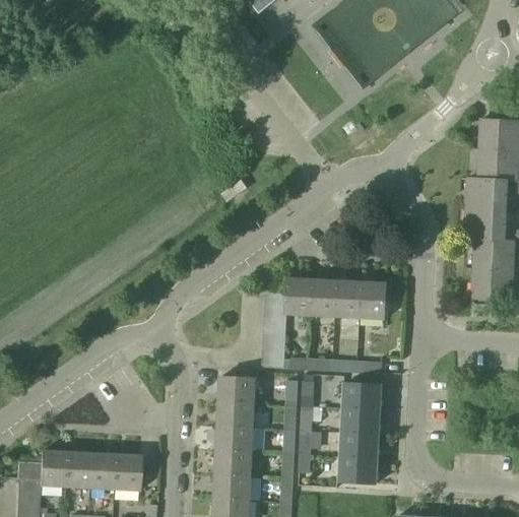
[(250,0),(259,11),(272,0),(250,0)]
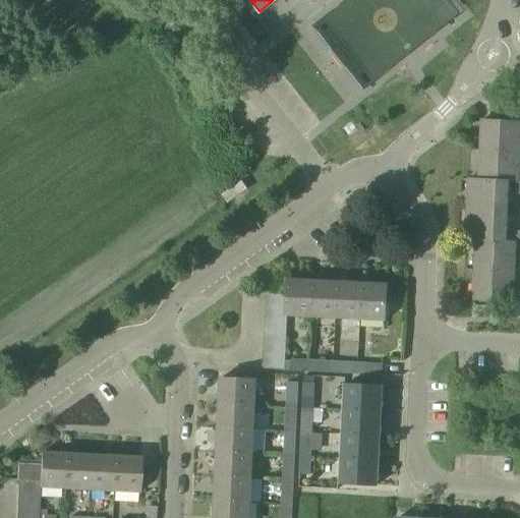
[(478,149),(517,151),(519,120),(479,118),(478,149)]
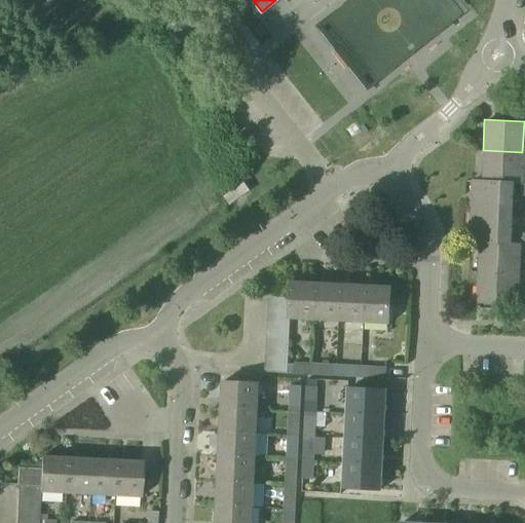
[(481,180),(512,182),(521,182),(522,152),(483,150),(481,180)]
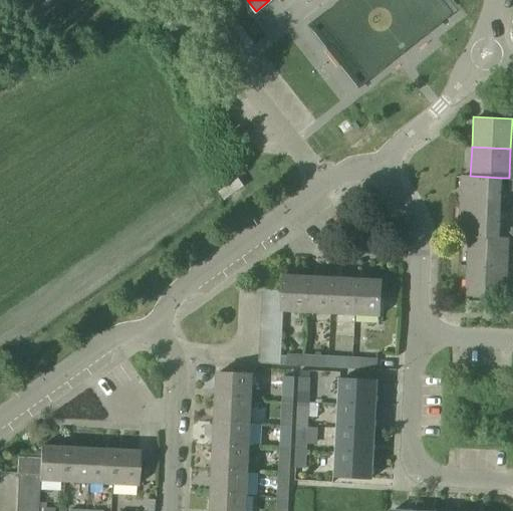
[(459,176),(458,206),(499,208),(500,178),(470,176),(459,176)]
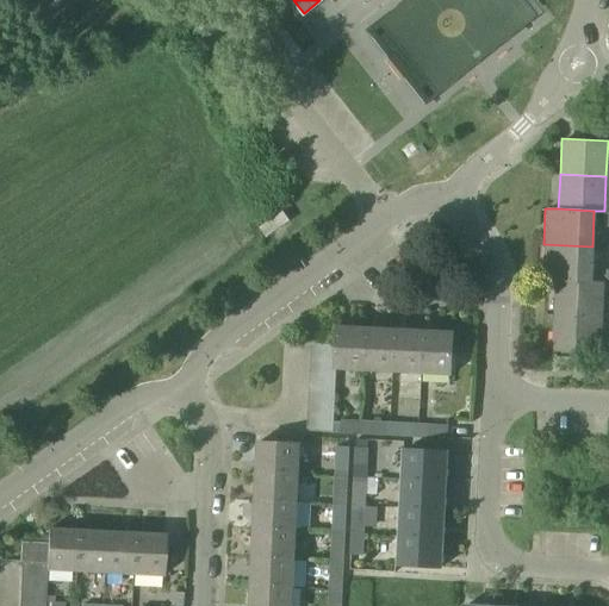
[(273,231),(290,219),(284,210),(260,226),(267,236),(273,231)]
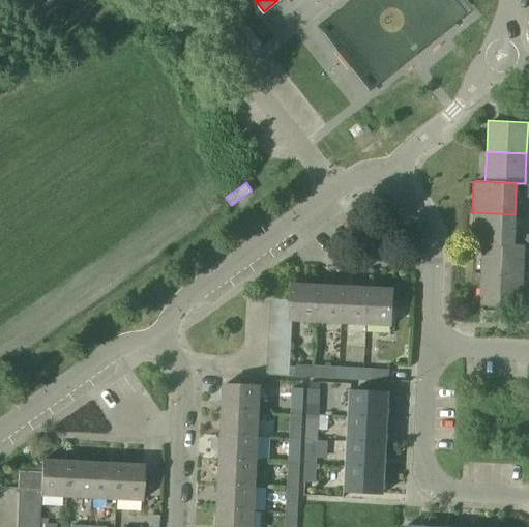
[(482,242),(513,243),(515,214),(472,212),(471,241),(482,242)]
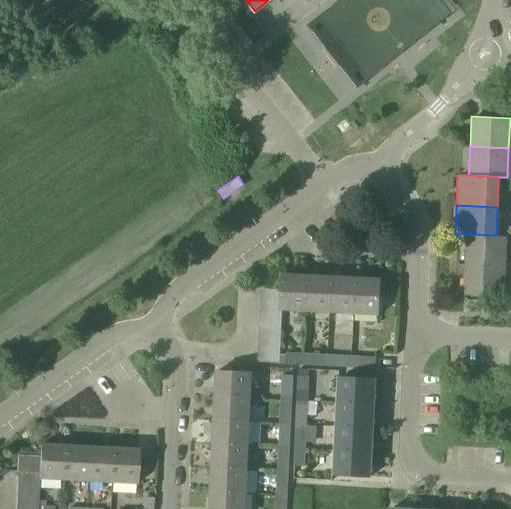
[(466,234),(464,264),(503,266),(505,235),(501,235),(496,235),(466,234)]
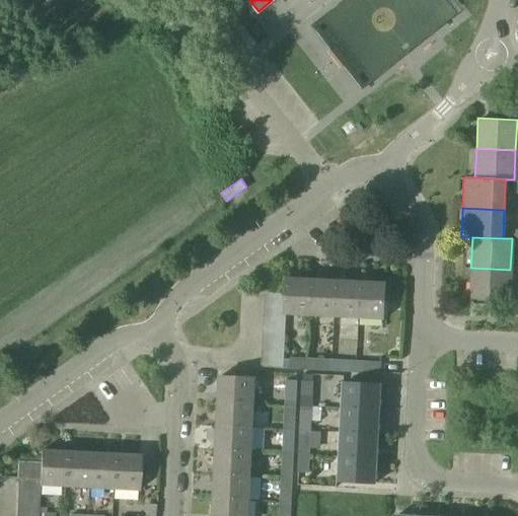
[(510,270),(470,268),(469,296),(509,298),(510,270)]
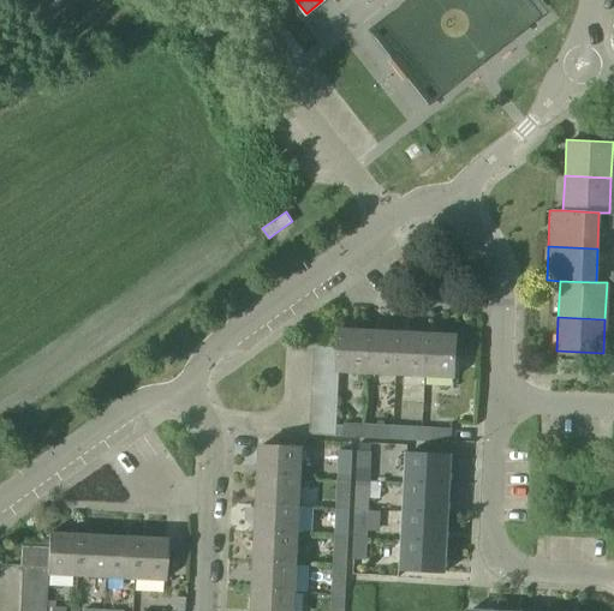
[(337,370),(369,371),(371,329),(339,328),(338,346),(338,361),(337,370)]
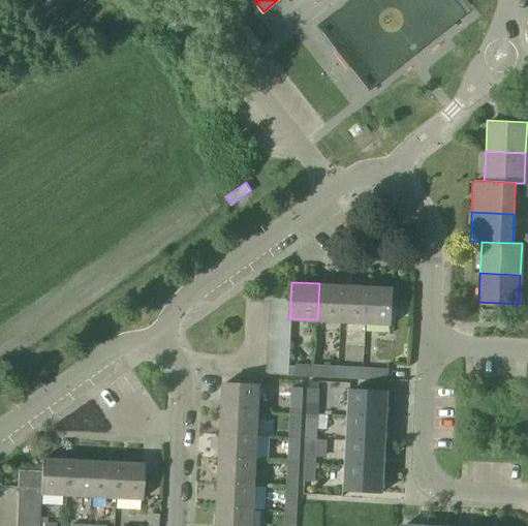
[(317,319),(343,320),(345,284),(319,283),(317,319)]
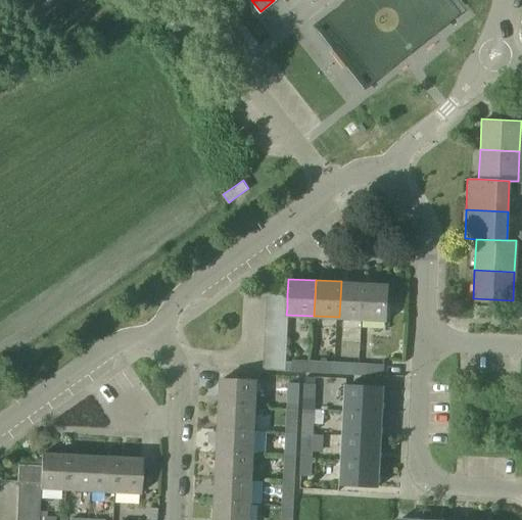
[(339,317),(363,319),(365,282),(341,281),(339,317)]
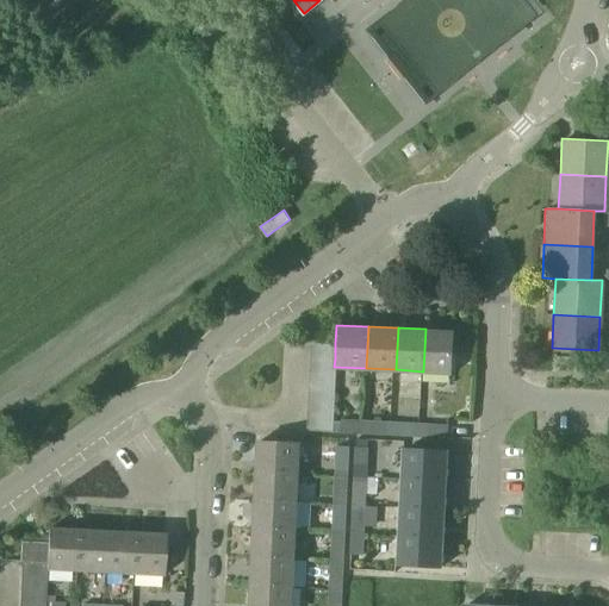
[(426,329),(423,372),(449,373),(452,331),(426,329)]
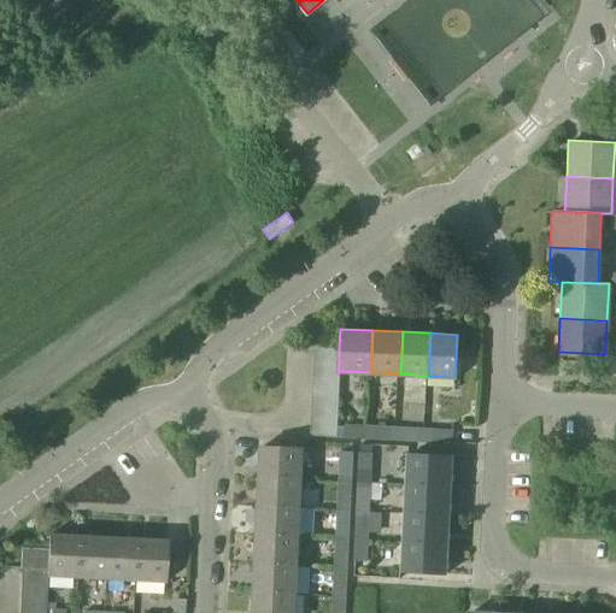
[(314,346),(314,360),(339,363),(339,347),(314,346)]
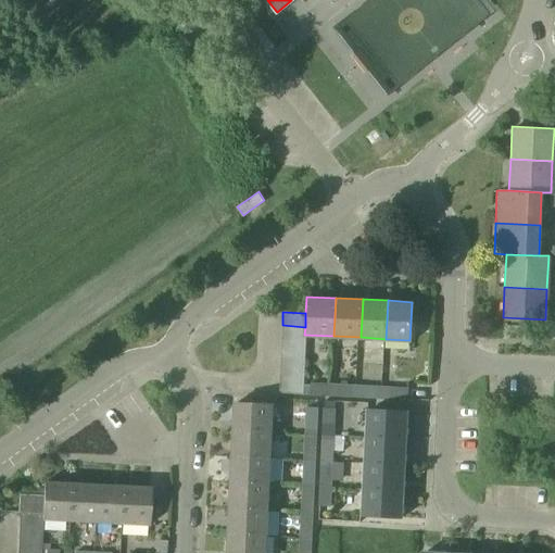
[(281,339),(304,340),(304,335),(305,327),(282,325),(281,339)]
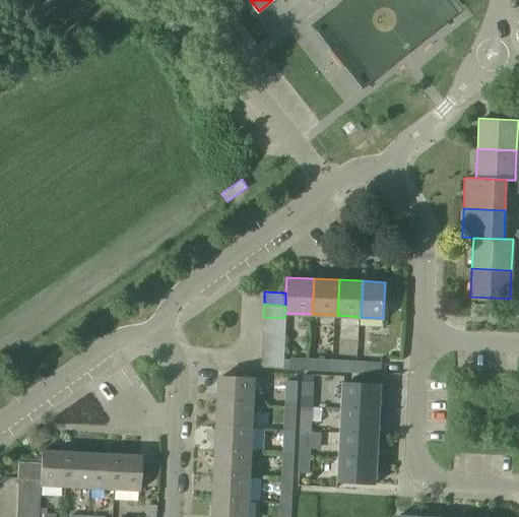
[(262,329),(283,330),(284,318),(263,317),(262,329)]
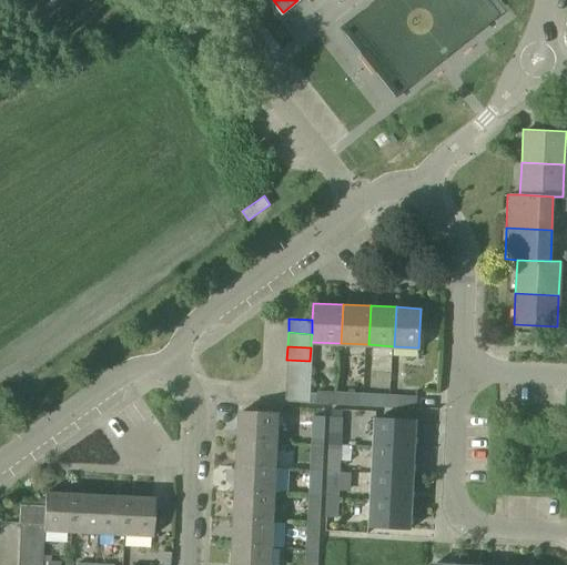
[(286,360),(286,373),(310,374),(310,361),(286,360)]
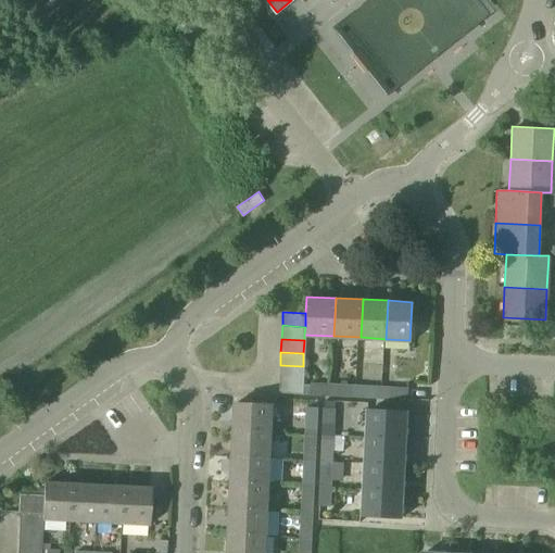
[(303,366),(280,365),(279,378),(302,379),(303,366)]
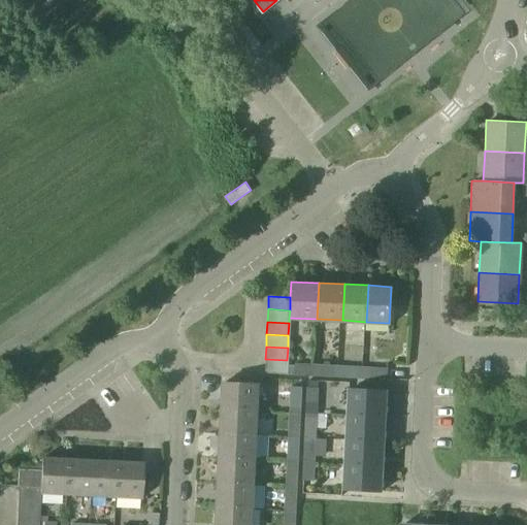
[(287,360),(265,359),(264,371),(286,372),(287,360)]
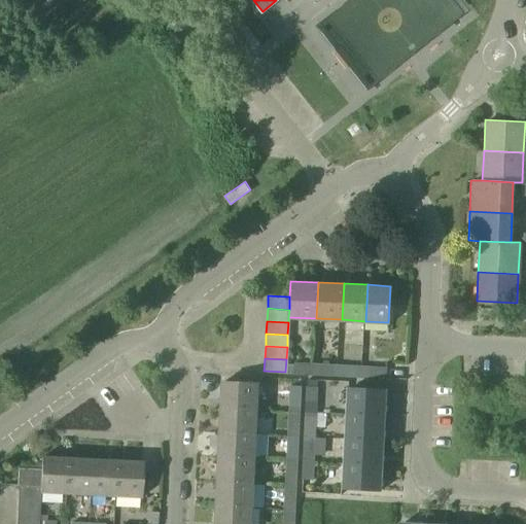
[(294,373),(312,374),(313,361),(294,361),(294,373)]
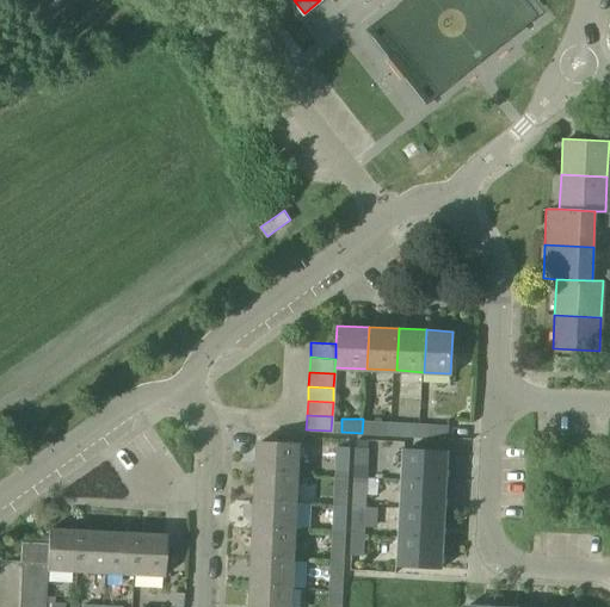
[(370,433),(390,434),(392,421),(370,420),(370,433)]
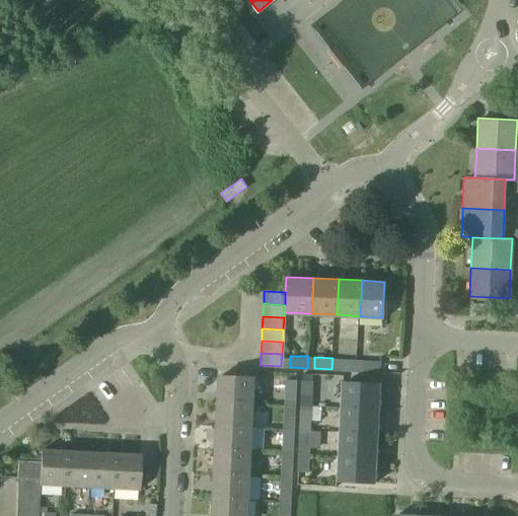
[(339,369),(356,370),(357,359),(339,358),(339,369)]
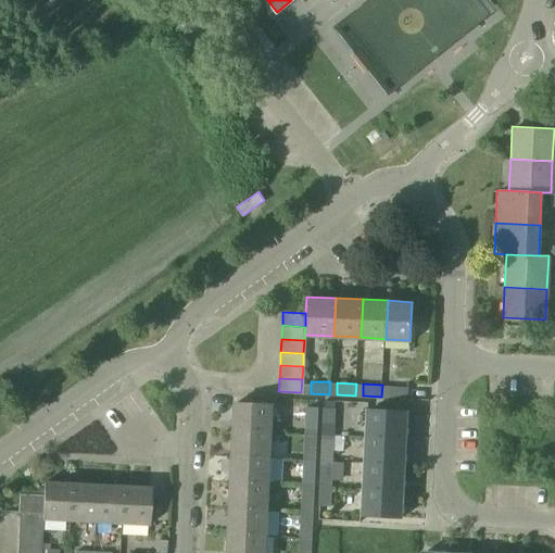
[(389,397),(408,398),(410,386),(390,385),(389,397)]
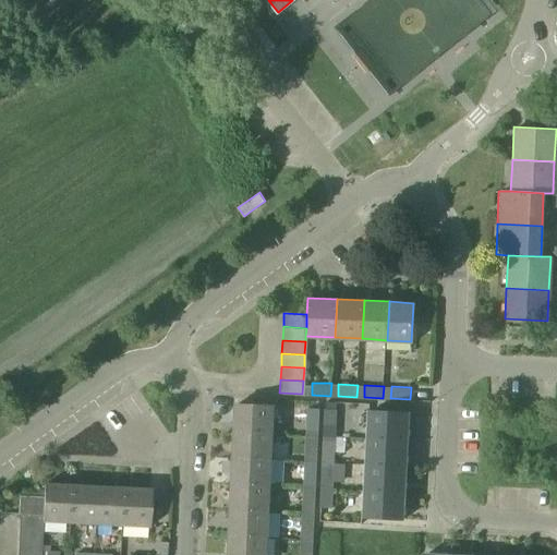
[(233,431),(271,433),(273,406),(234,403),(233,431)]
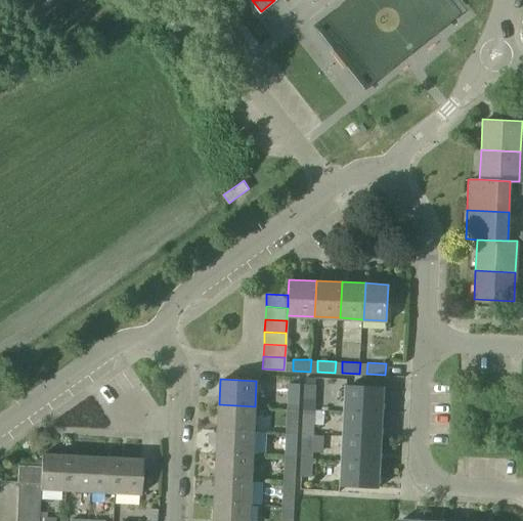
[(288,399),(299,400),(300,382),(289,382),(288,399)]
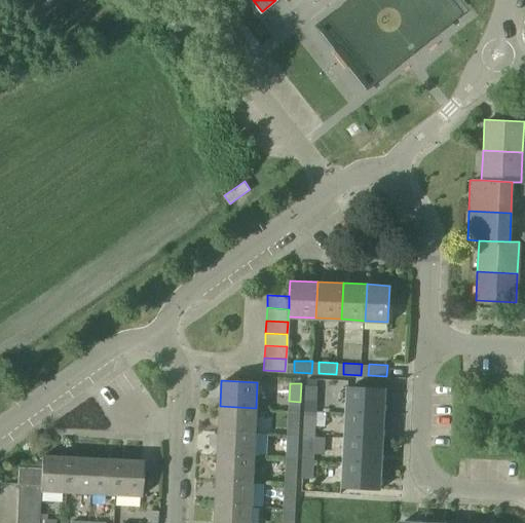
[(306,383),(306,401),(316,402),(317,384),(306,383)]
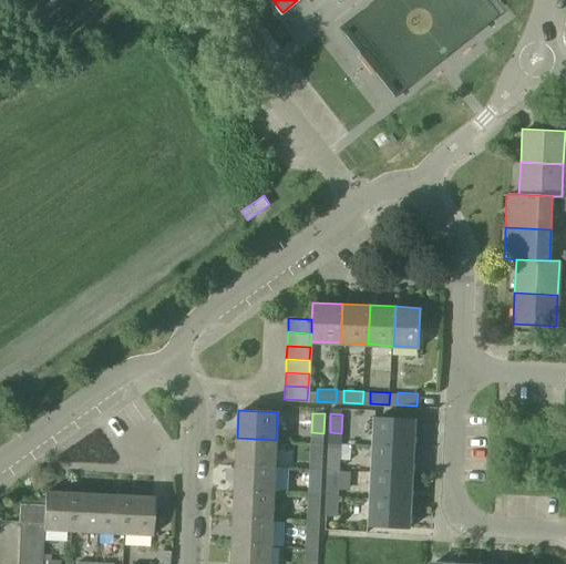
[(373,443),(412,445),(413,418),(374,416),(373,443)]
